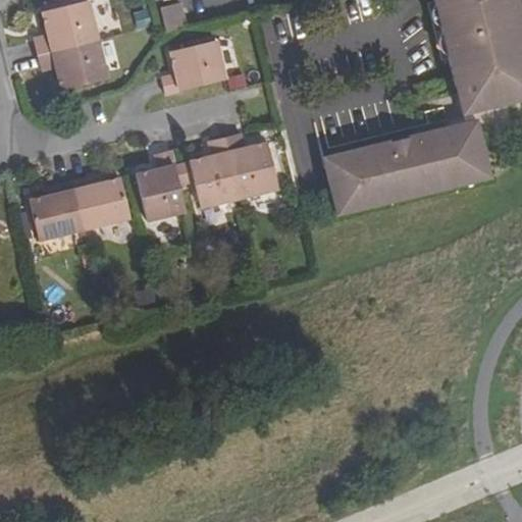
[(432,0),(455,90),(464,87),(469,106),(472,109),(476,110),(480,108),(482,104),(482,101),(497,97),(498,101),(504,104),(521,100),(521,49),(510,0),(432,0)]
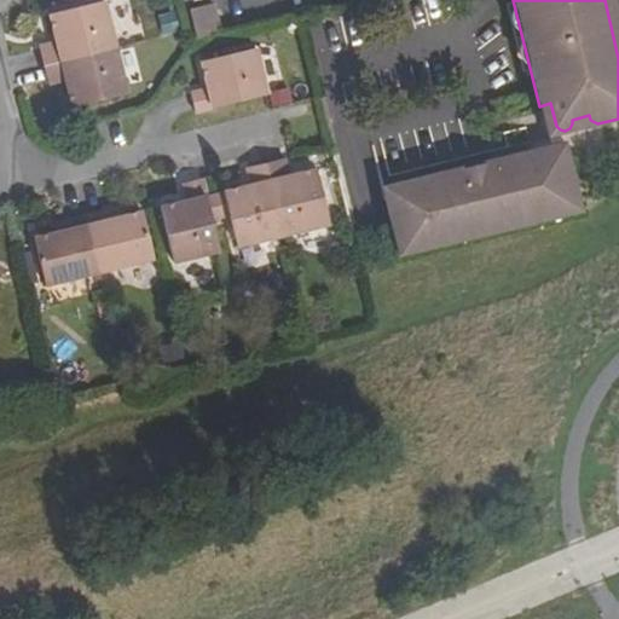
[(116,48),(105,1),(67,11),(51,15),(57,42),(40,47),(45,65),(116,48)]
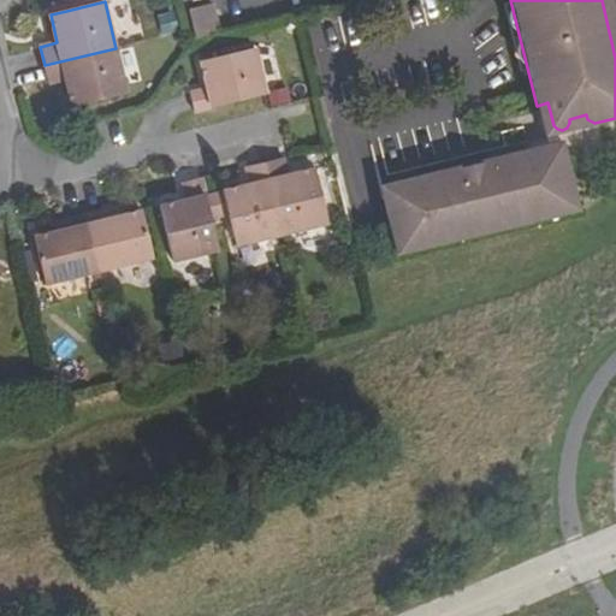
[(213,4),(185,10),(193,37),(220,31),(213,4)]
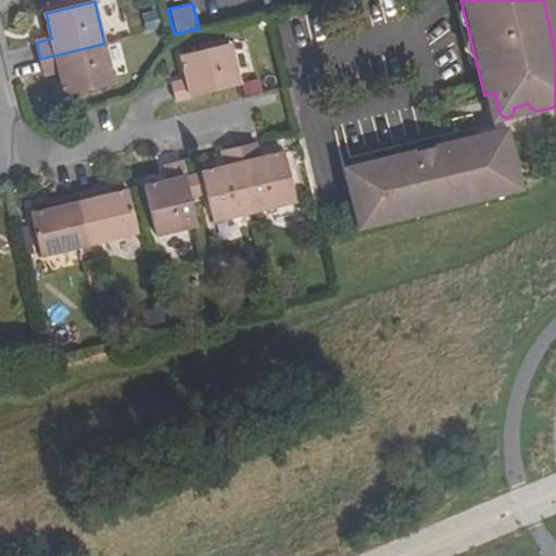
[(114,84),(104,43),(40,59),(43,76),(60,72),(66,97),(114,84)]
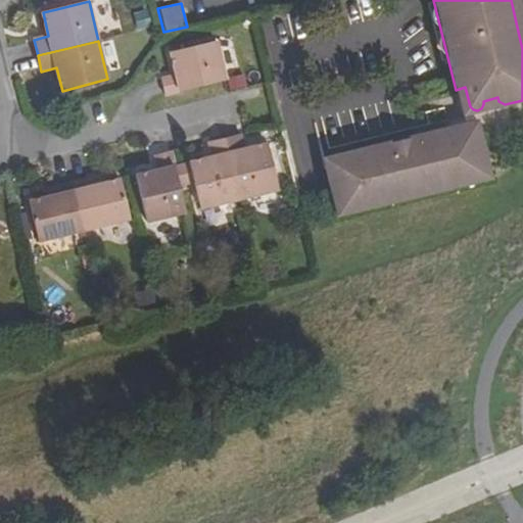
[(217,41),(171,52),(177,76),(162,80),(165,95),(227,81),(217,41)]
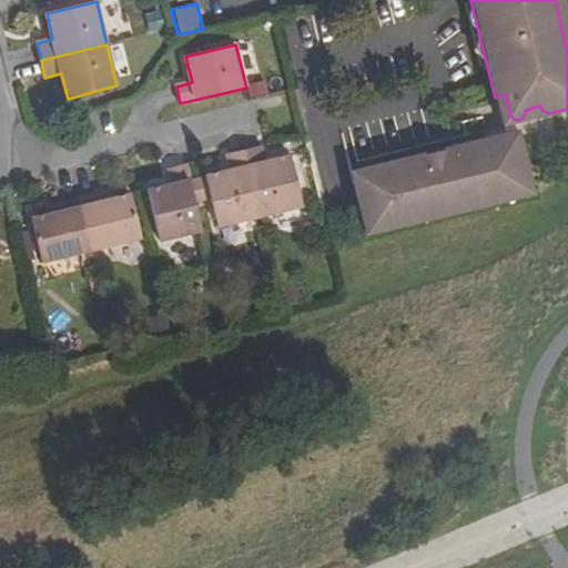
[(510,115),(505,94),(495,98),(504,133),(515,131),(510,115)]
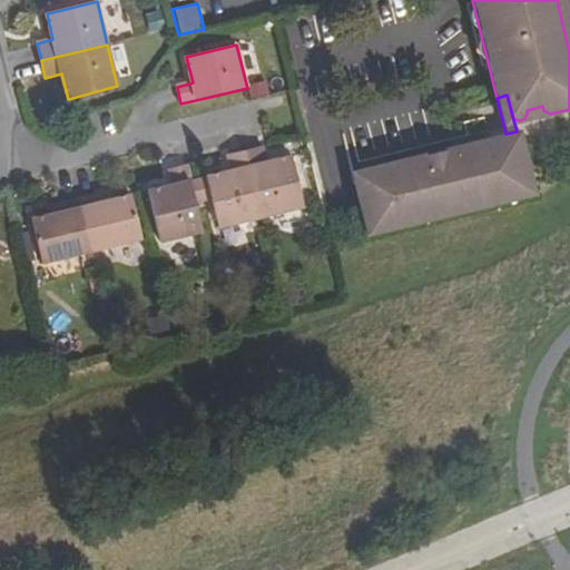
[(352,173),(353,179),(520,138),(518,130),(517,131),(505,134),(352,173)]
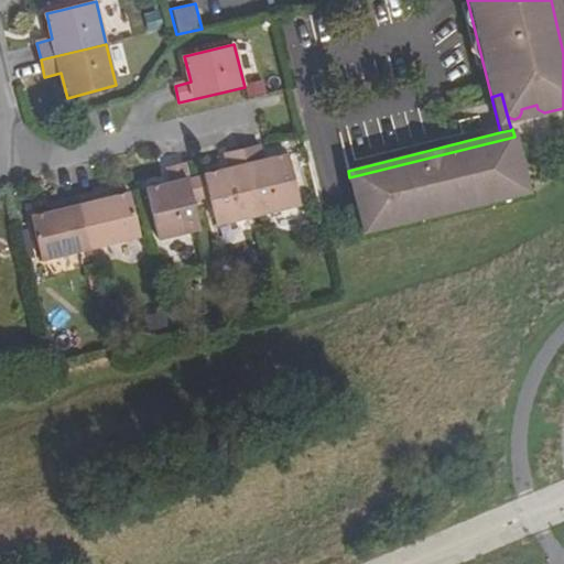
[(349,177),(362,227),(527,186),(514,137),(349,177)]
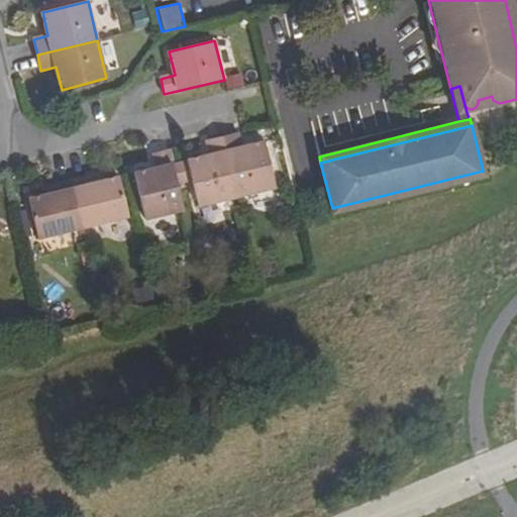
[(237,133),(222,137),(237,196),(275,187),(264,141),(240,146),(237,133)]
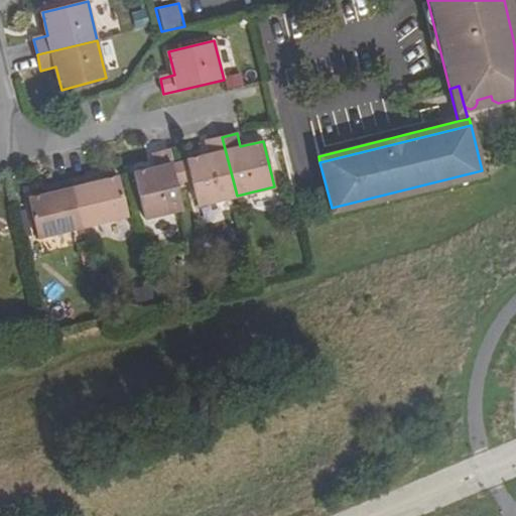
[(200,206),(237,196),(222,137),(207,141),(211,154),(187,159),(200,206)]
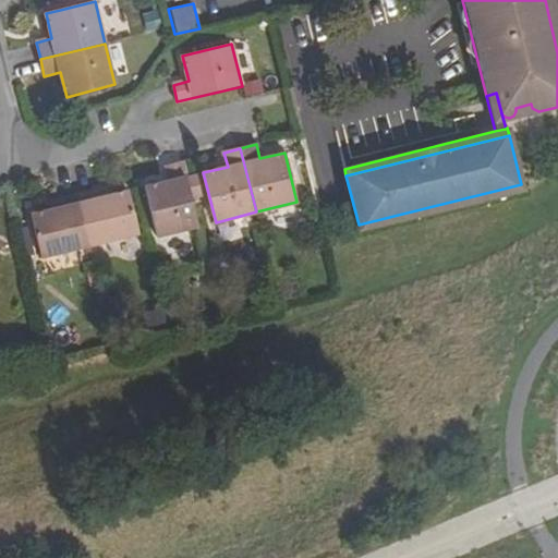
[(158,237),(198,226),(183,162),(167,166),(170,182),(145,187),(158,237)]
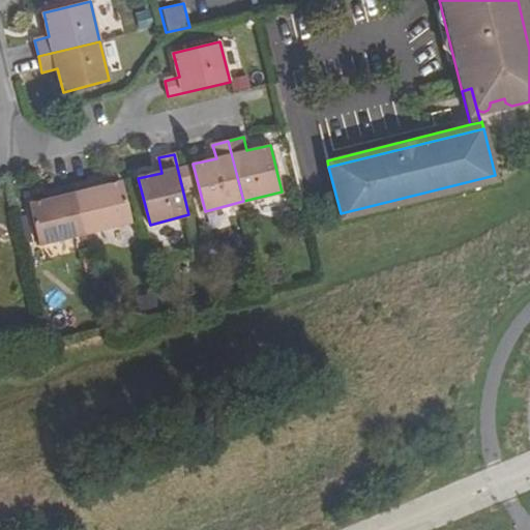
[(341,213),(342,221),(497,181),(495,175),(341,213)]
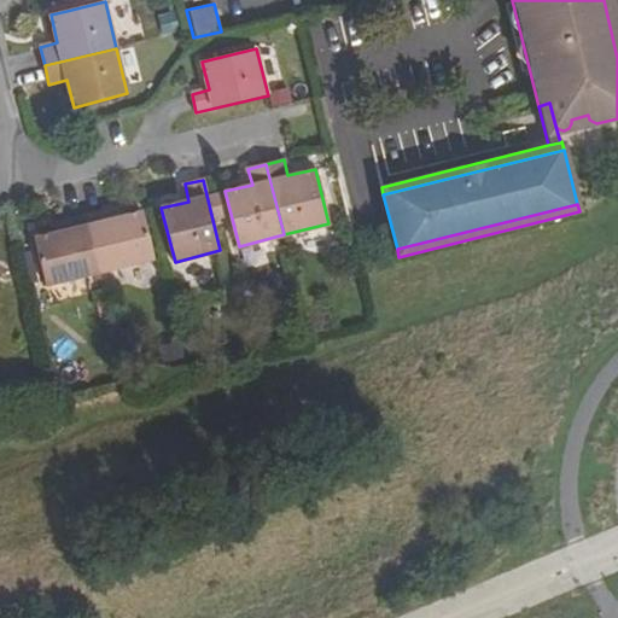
[(87,217),(100,273),(153,261),(143,213),(114,220),(111,211),(87,217)]
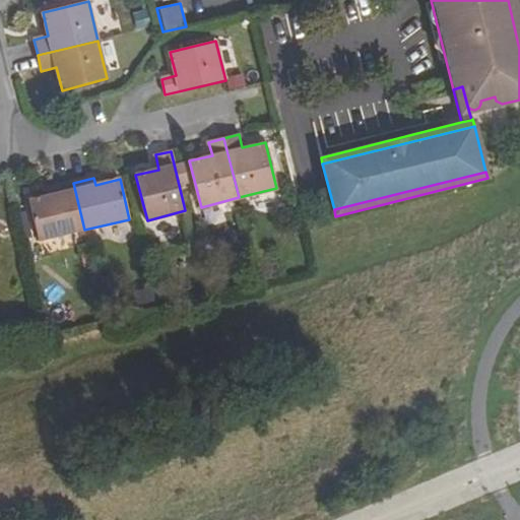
[(29,201),(41,241),(84,230),(73,183),(51,188),(53,195),(29,201)]
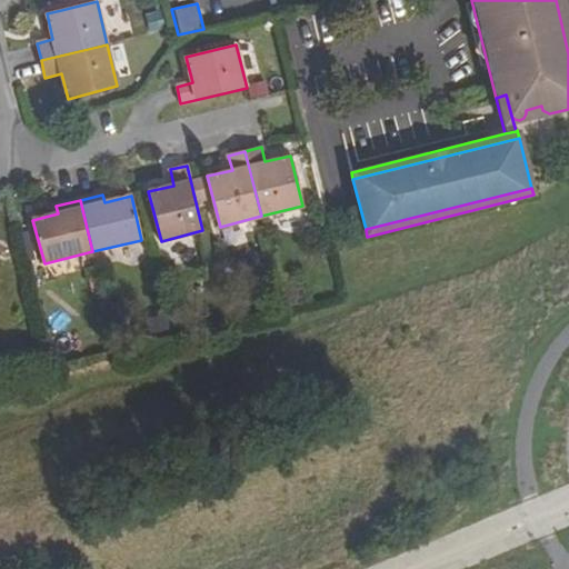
[(50,339),(55,357),(78,351),(73,332),(50,339)]
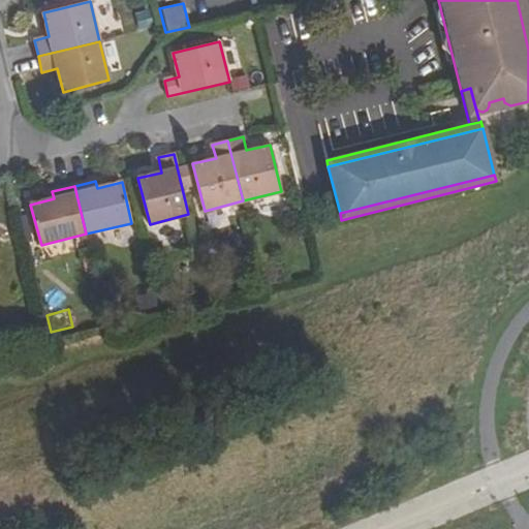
All buildings are outlined.
